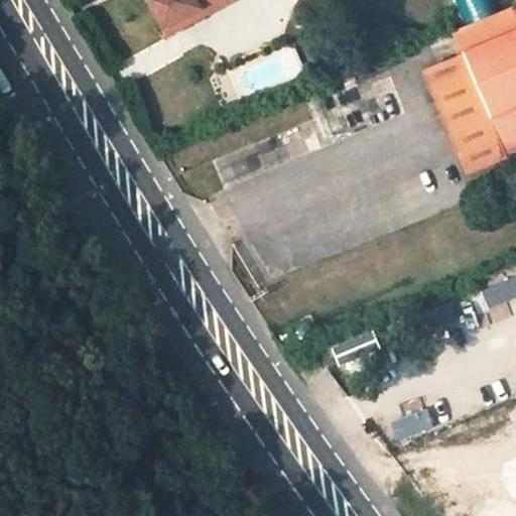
[(210,0),(152,0),(166,24),(210,0)]
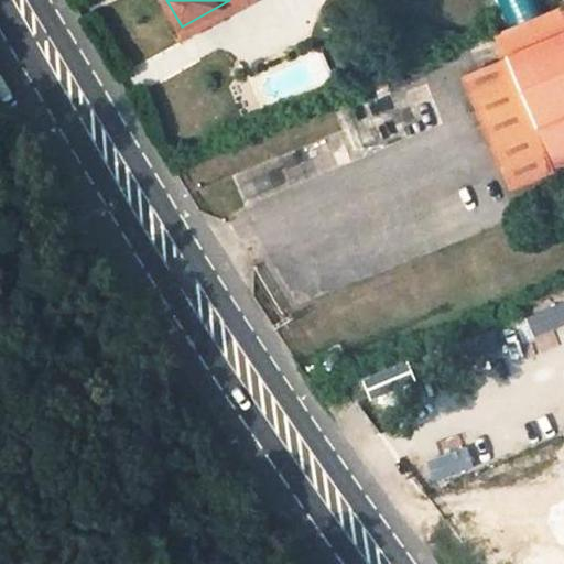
[(248,0),(229,0),(182,26),(186,35),(248,0)]
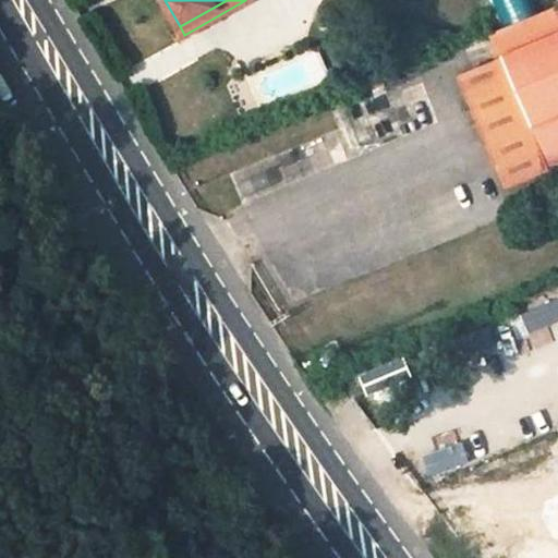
[(557,5),(487,38),(496,59),(529,129),(557,113),(557,5)]
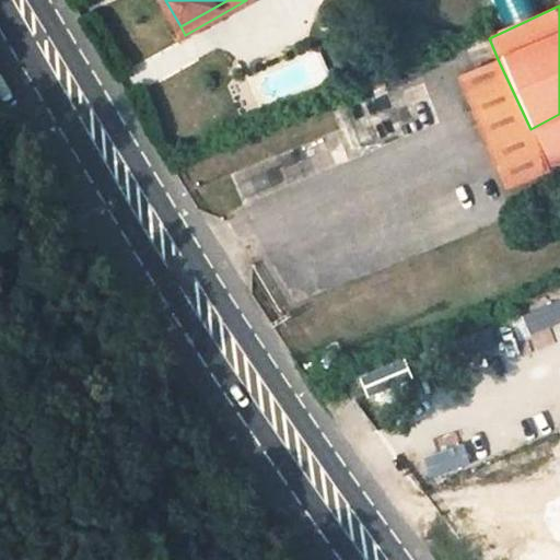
[(321,49),(248,74),(260,108),(333,84),(321,49)]
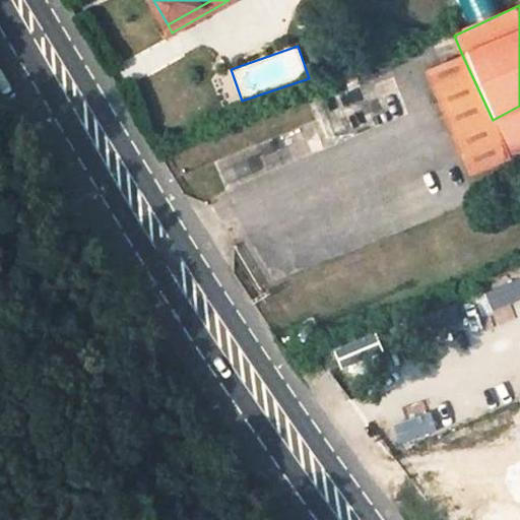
[(462,55),(423,71),(469,176),(511,157),(493,120),(462,55)]
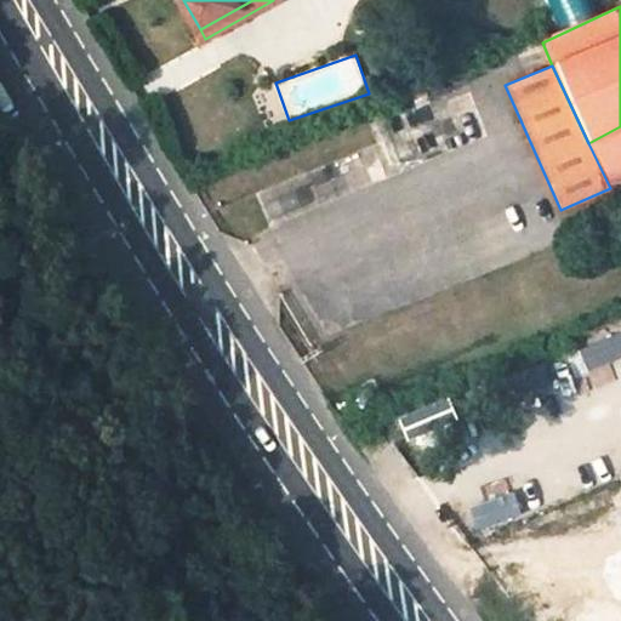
[(620,126),(588,143),(610,188),(620,183),(620,126)]
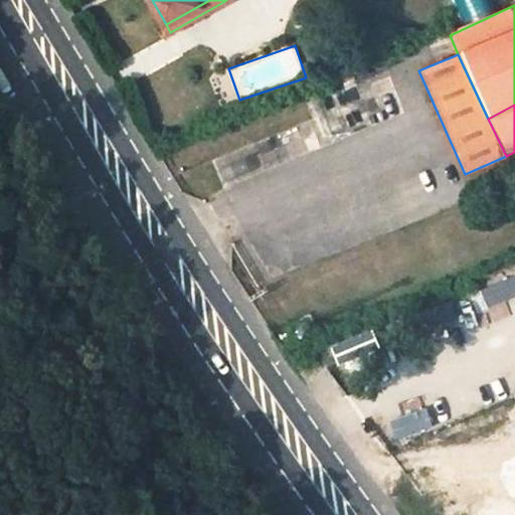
[(483,514),(495,506),(487,496),(462,514),(483,514)]
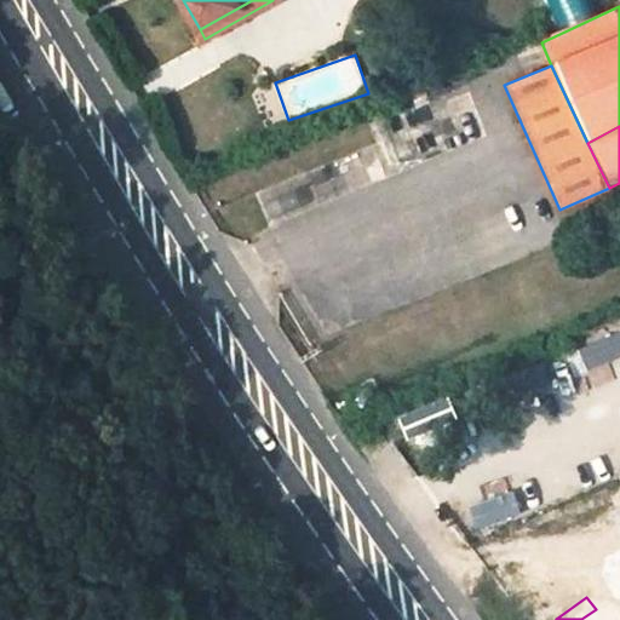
[(619,619),(619,613),(610,601),(598,609),(607,619),(619,619)]
